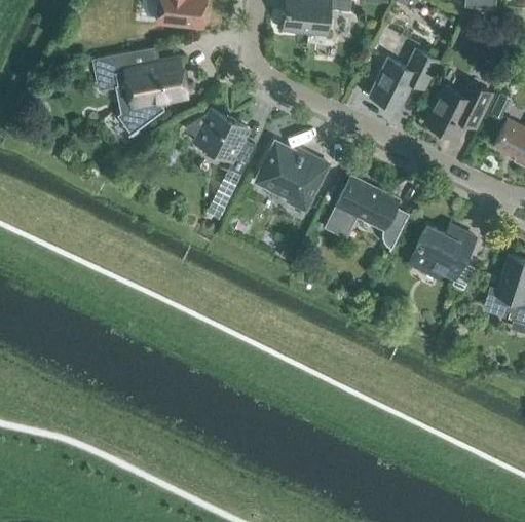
[(202,29),(205,0),(159,0),(157,24),(202,29)]
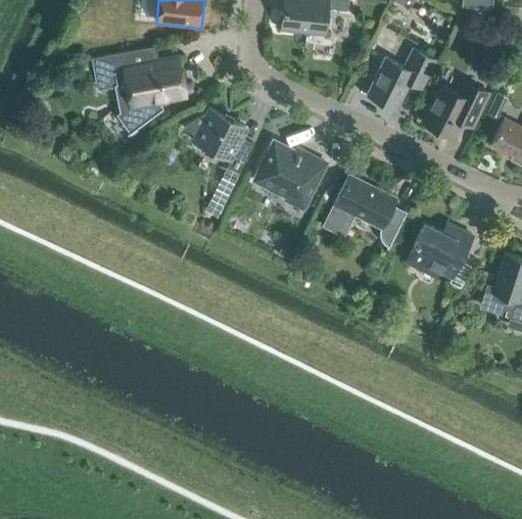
[(348,13),(349,0),(321,0),(319,0),(284,0),(281,32),(326,36),(328,11),(348,13)]
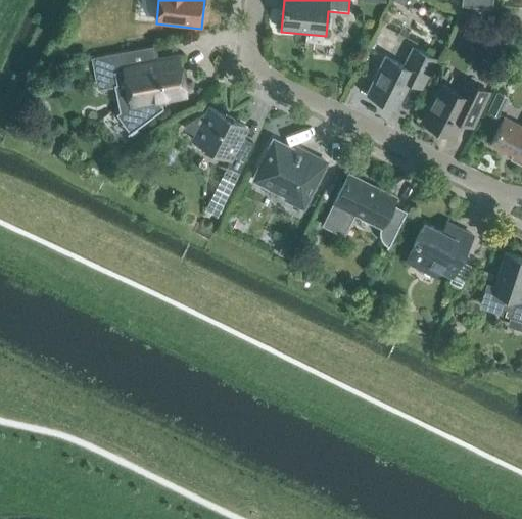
[(493,0),(462,0),(462,8),(492,12),(493,0)]
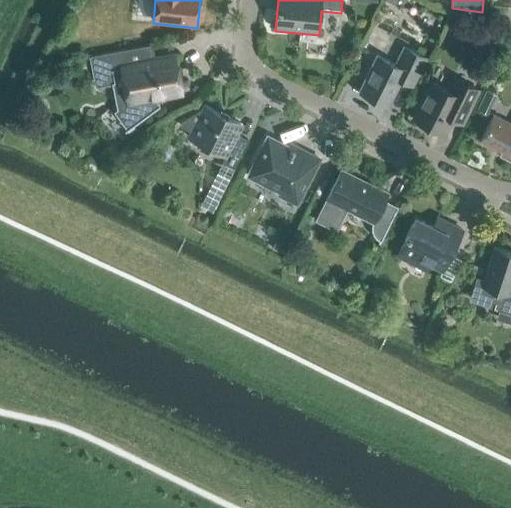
[(507,41),(498,36),(493,45),(502,51),(507,41)]
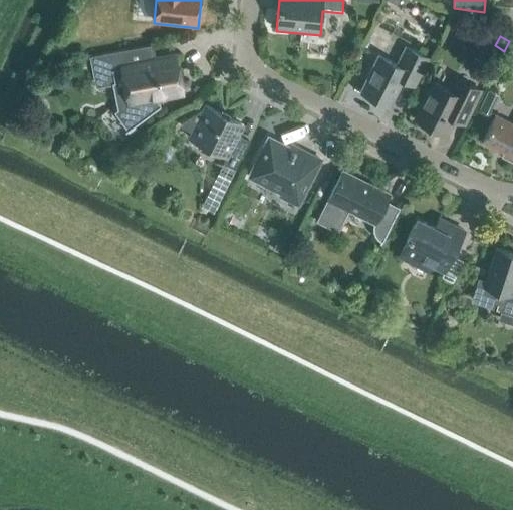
[(415,89),(428,61),(407,50),(398,68),(379,58),(361,94),(391,108),(403,83),(415,89)]
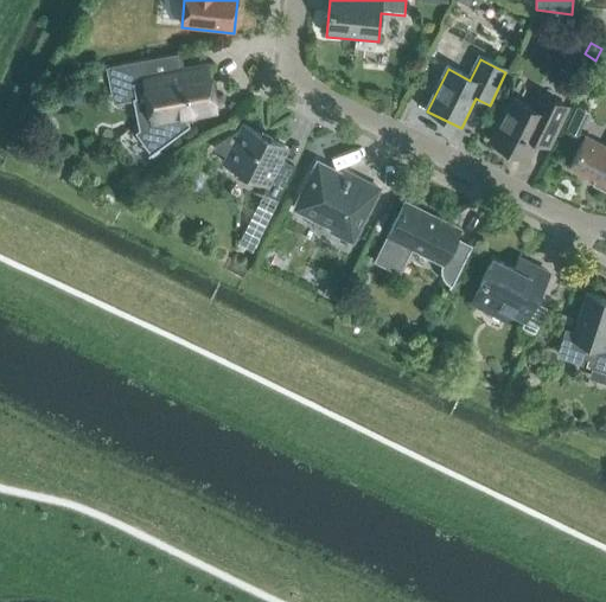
[(151,63),(107,71),(113,100),(135,95),(142,135),(140,136),(154,157),(159,152),(160,153),(190,129),(190,128),(189,129),(183,122),(216,115),(208,69),(154,79),(151,63)]
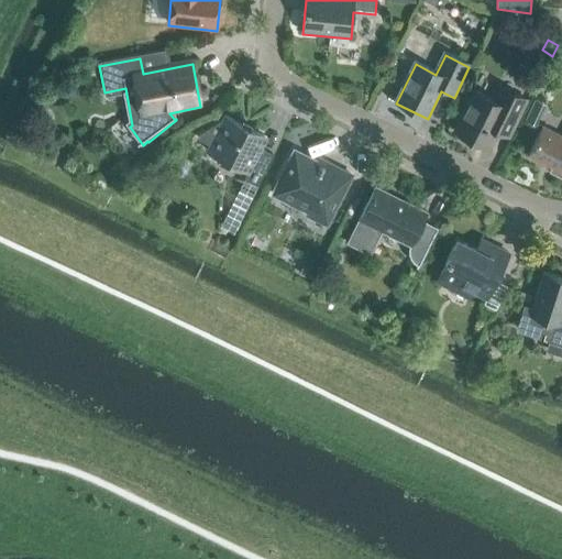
[(515,127),(527,102),(499,89),(493,102),(475,94),(455,133),(487,149),(502,120),(515,127)]
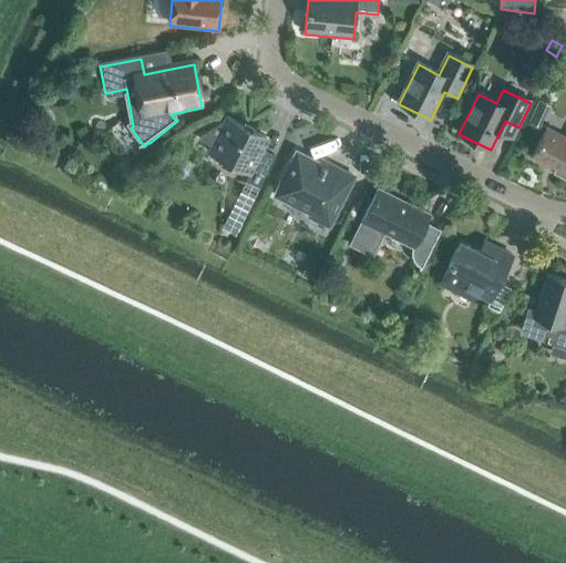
[(260,191),(276,159),(264,153),(269,142),(227,121),(224,126),(223,125),(203,139),(201,143),(213,149),(209,155),(224,162),(220,169),(236,175),(238,170),(251,176),(247,184),(260,191)]
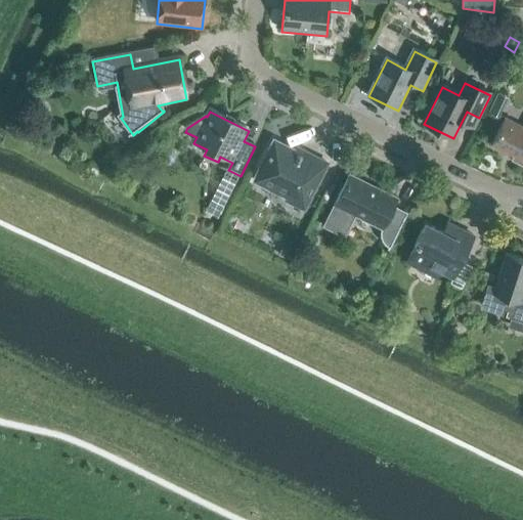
[(522,129),(506,121),(492,147),(514,158),(512,163),(522,168),(522,129)]
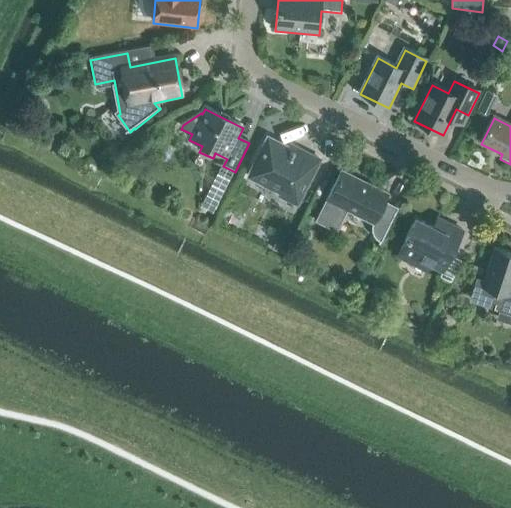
[(298,207),(320,162),(304,154),(303,157),(269,140),(250,178),(263,185),(267,183),(279,189),(281,193),(279,197),(298,207)]
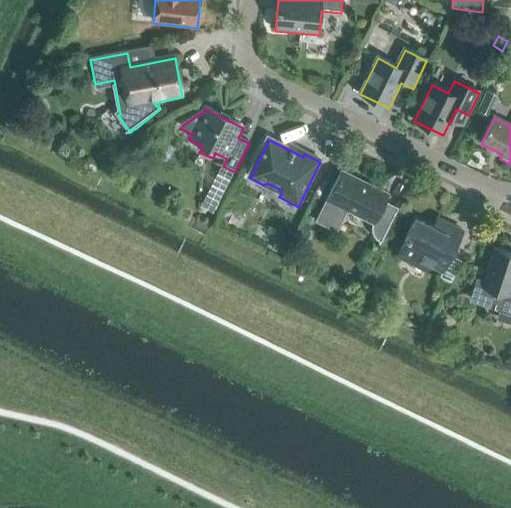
[(380,248),(399,210),(385,203),(389,196),(342,173),(317,224),(318,225),(319,221),(336,229),(345,211),(374,225),(373,230),(373,234),(375,238),(377,241),(381,243),(379,247),(380,248)]
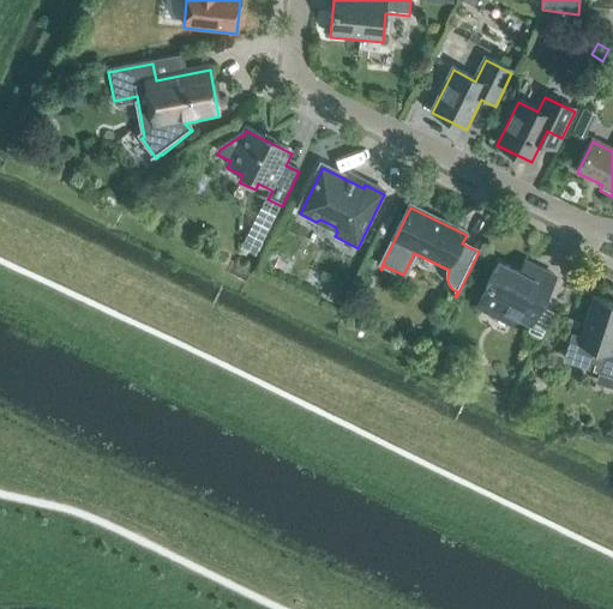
[(532,329),(556,279),(538,271),(532,272),(529,279),(499,265),(478,309),(514,327),(517,320),(532,329)]
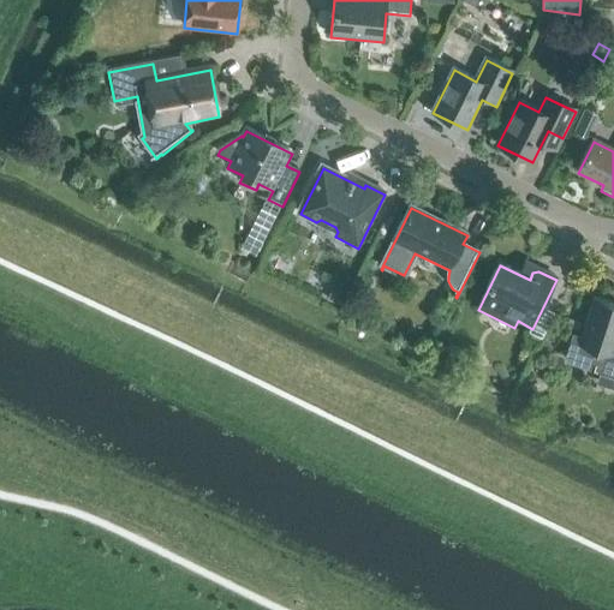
[(333,291),(327,303),(339,308),(345,297),(333,291)]
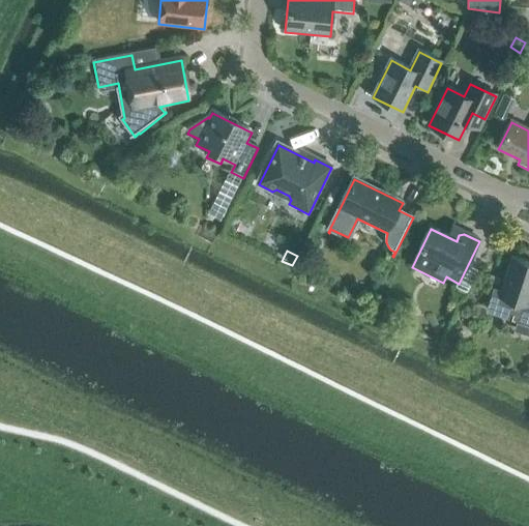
[(528,265),(512,260),(501,296),(496,295),(497,293),(495,293),(489,313),(508,319),(509,315),(515,317),(512,323),(528,328),(528,265)]
